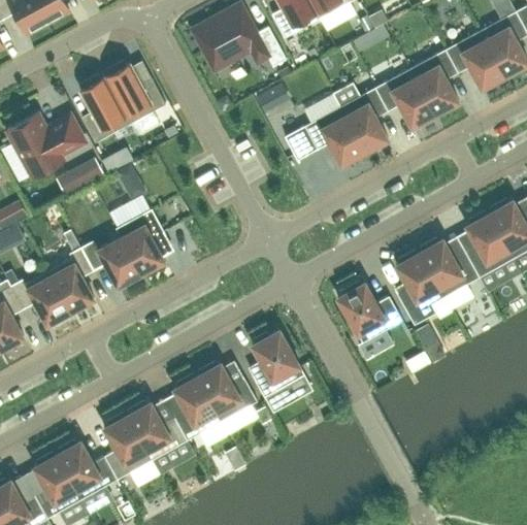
[(0,15),(2,20),(13,13),(25,35),(46,24),(33,0),(0,0),(0,15)]
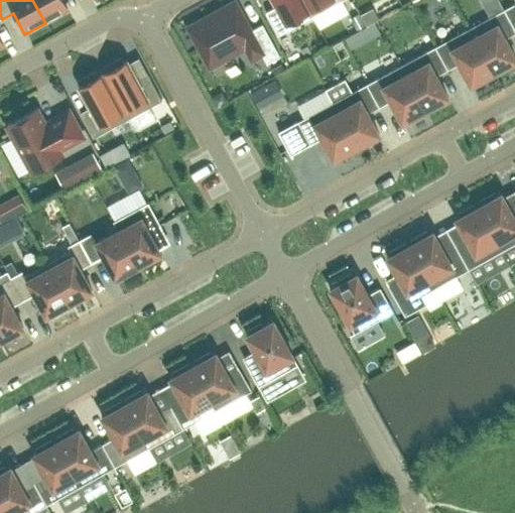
[(32,0),(45,23),(67,11),(59,0),(32,0)]
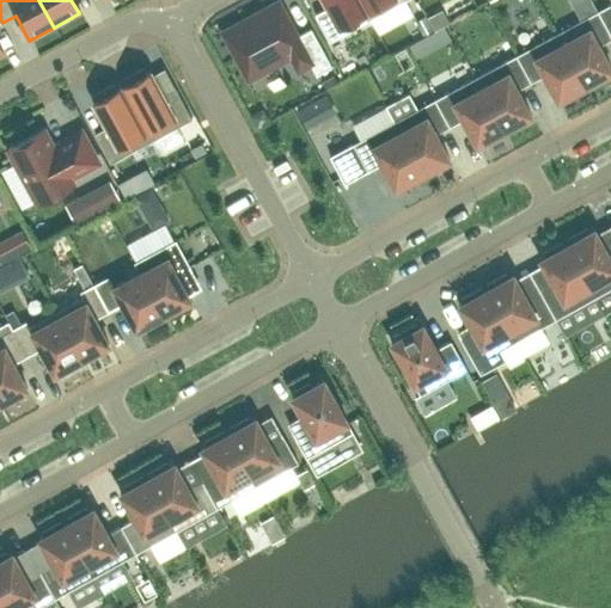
[(356,0),(319,0),(325,10),(313,17),(328,43),(340,37),(370,22),(366,14),(356,0)]
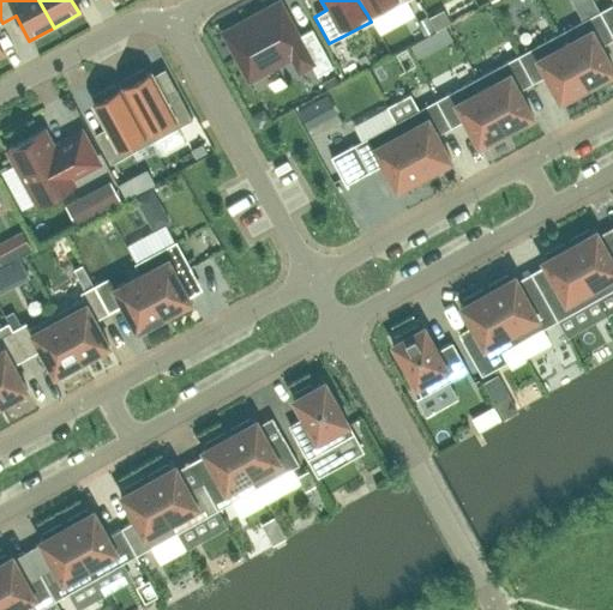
[(358,0),(367,14),(371,22),(397,6),(409,0),(358,0)]
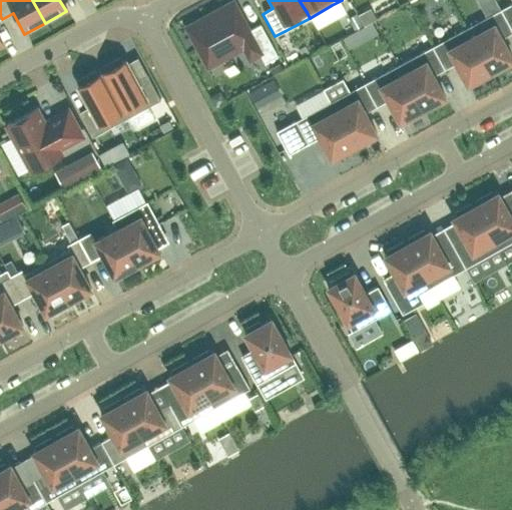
[(230,3),(185,28),(206,67),(242,48),(248,59),(258,54),(264,64),(276,57),(259,25),(245,32),(230,3)]
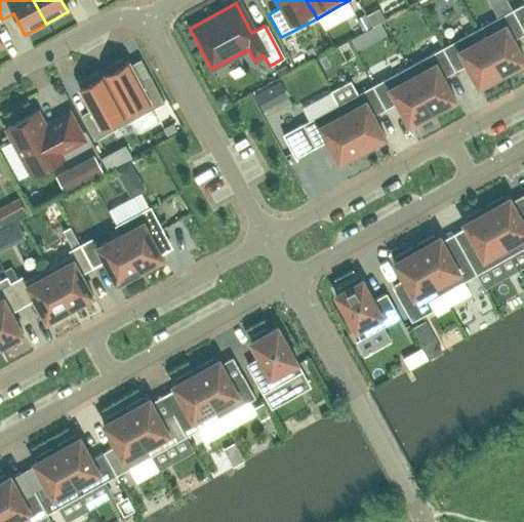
[(523,3),(511,11),(523,35),(523,34),(523,3)]
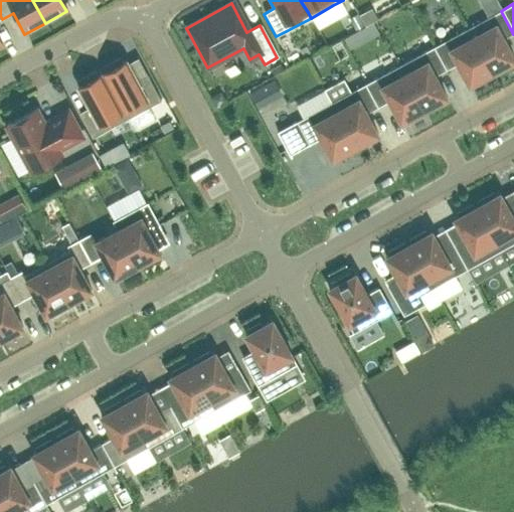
[(501,11),(467,30),(491,74),(494,72),(495,75),(511,67),(510,63),(513,61),(502,40),(513,34),(501,11)]
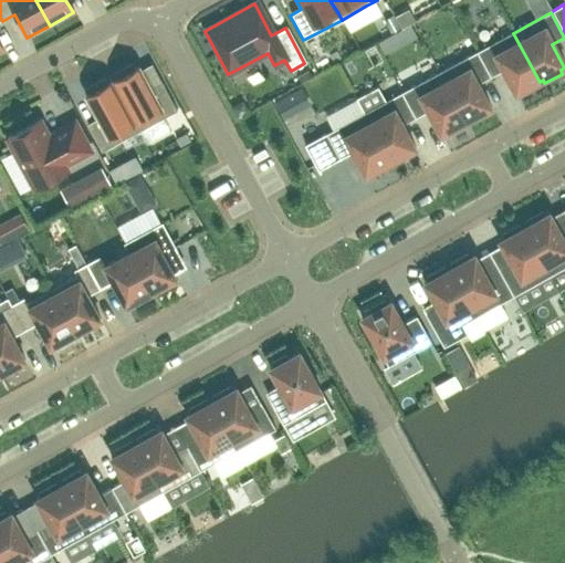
[(393,16),(383,21),(390,35),(400,31),(393,16)]
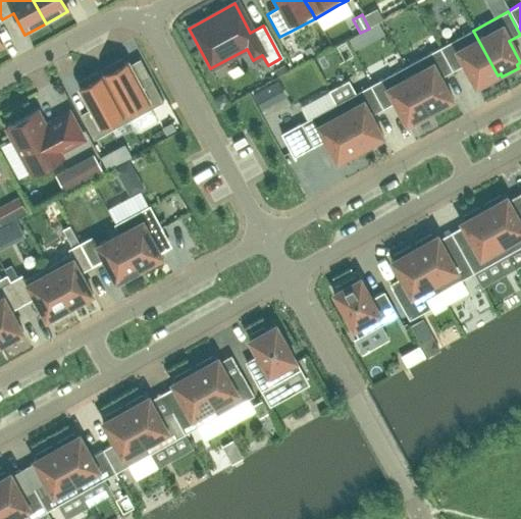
[(473,31),(438,49),(452,72),(463,66),(474,88),(479,86),(480,89),(497,80),(496,76),(498,75),(473,31)]
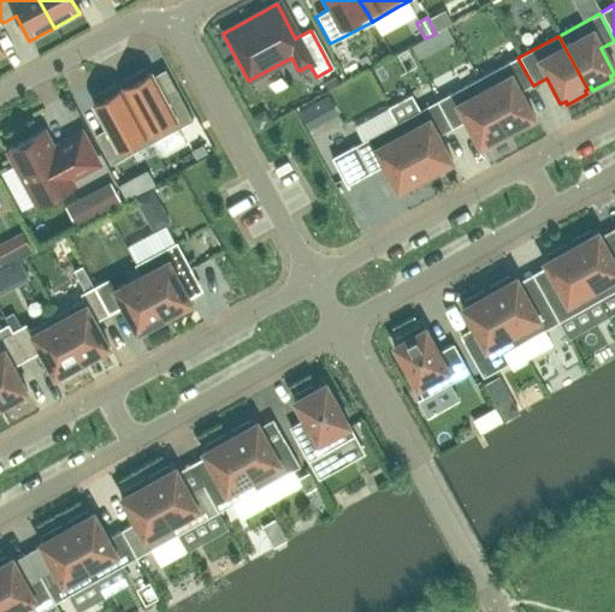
[(518,58),(477,81),(506,134),(509,131),(512,135),(530,125),(528,122),(533,118),(519,93),(533,85),(518,58)]
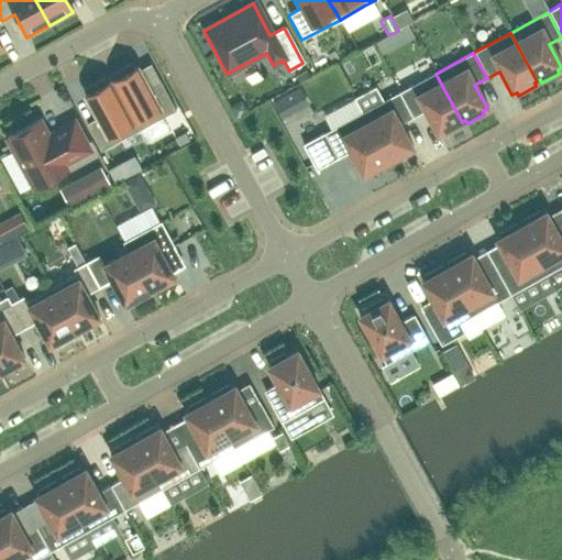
[(113,80),(110,83),(138,132),(175,111),(161,85),(149,90),(136,68),(133,69),(130,64),(110,75),(113,80)]
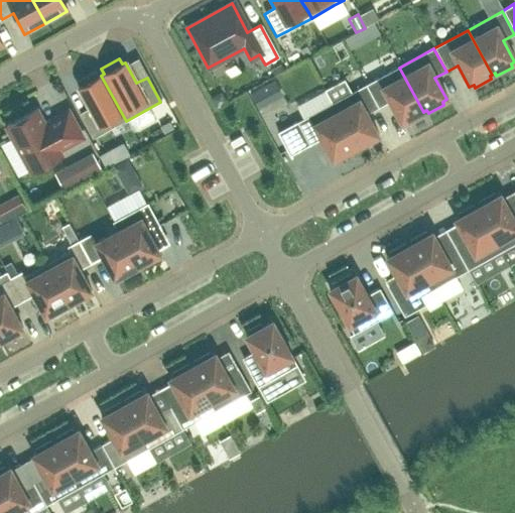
[(399,68),(365,87),(377,109),(388,103),(399,124),(405,122),(406,125),(422,116),(420,113),(423,112),(399,68)]
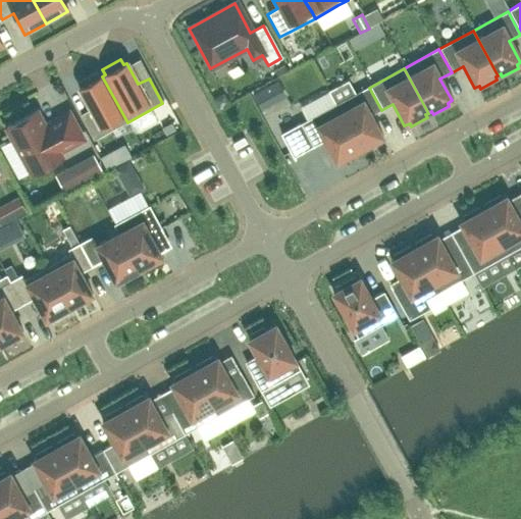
[(81,88),(77,90),(89,110),(80,115),(94,141),(127,122),(102,76),(99,78),(97,72),(77,83),(81,88)]
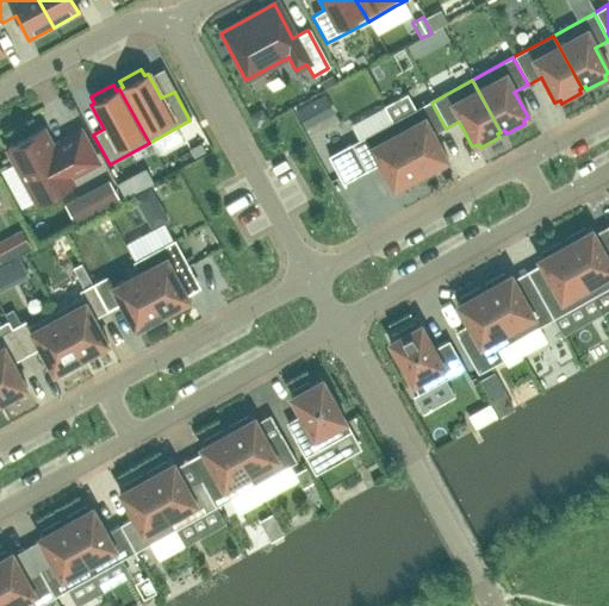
[(432,102),(391,124),(420,176),(422,174),(424,179),(443,168),(441,164),(447,161),(433,136),(446,129),(432,102)]
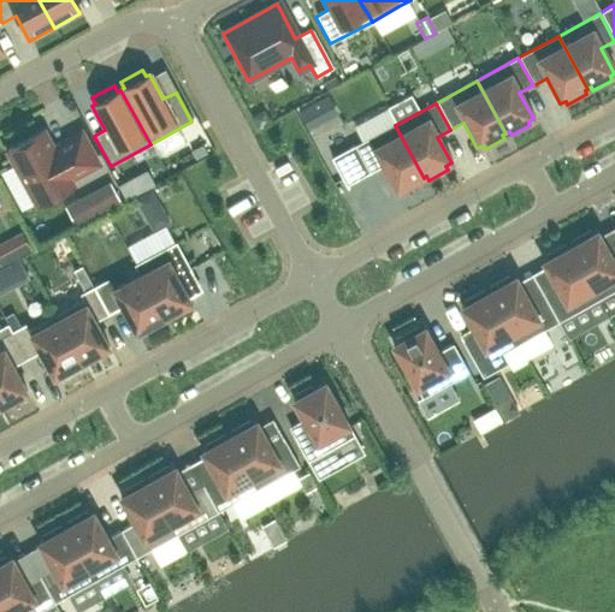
[(395,125),(330,160),(346,188),(382,167),(396,192),(401,190),(403,194),(423,183),(420,179),(424,178),(395,125)]
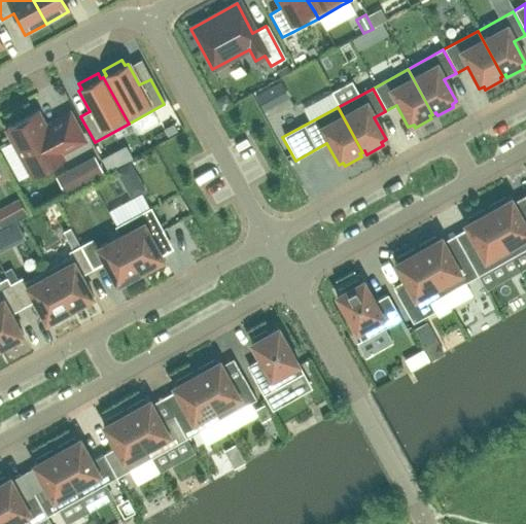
[(36,113),(5,130),(31,177),(62,161),(59,154),(83,142),(68,114),(50,125),(51,126),(45,130),(36,113)]
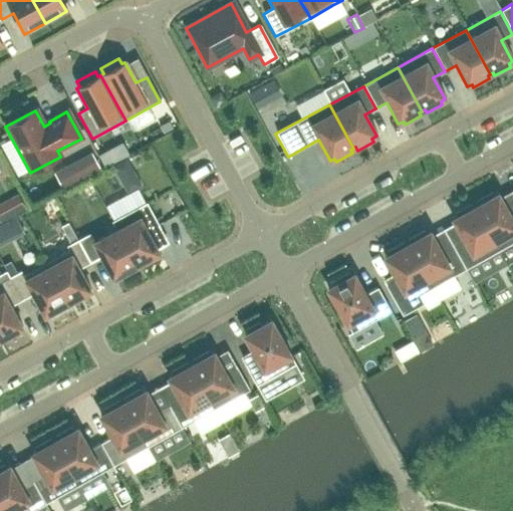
[(59,172),(68,190),(104,173),(95,155),(59,172)]
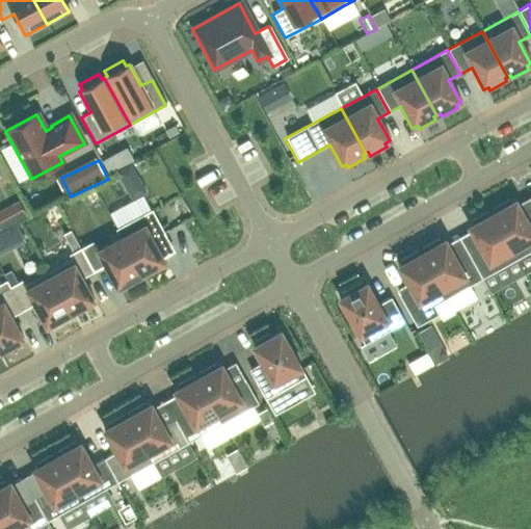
[(129,165),(114,174),(121,184),(135,176),(129,165)]
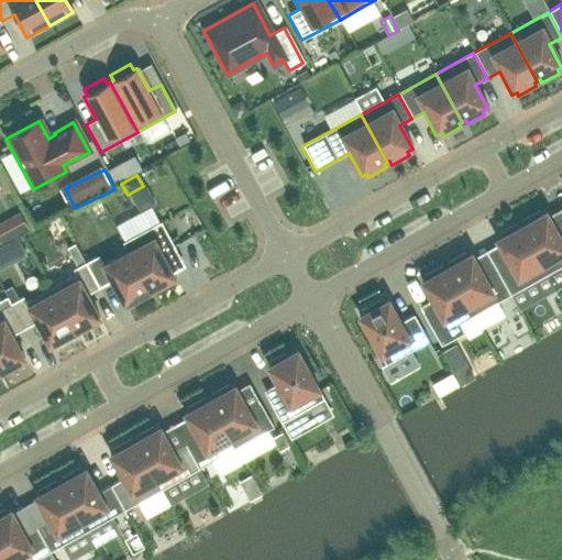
[(520,227),(547,275),(561,265),(561,233),(558,235),(544,213),(540,216),(538,212),(520,222),(522,226),(520,227)]
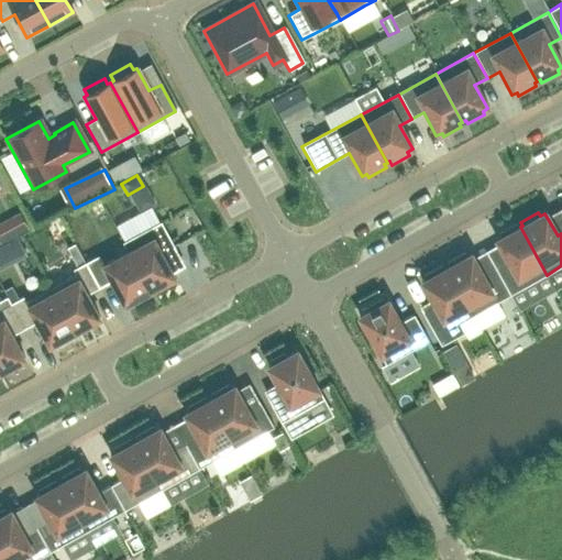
[(19,213),(8,220),(18,237),(28,230),(19,213)]
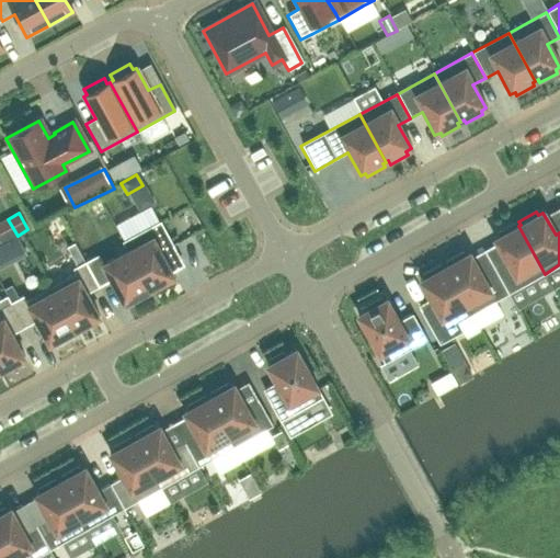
[(160,223),(122,242),(148,291),(150,289),(152,293),(170,283),(169,280),(173,277),(160,253),(173,247),(160,223)]
